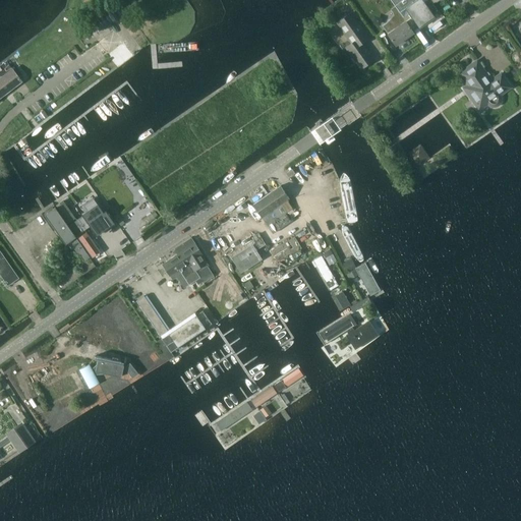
[(433,14),(439,11),(429,0),(390,0),(395,5),(390,9),(392,12),(393,15),(390,18),(385,23),(382,25),(395,45),(413,33),(411,30),(417,25),(419,29),(436,17),(433,14)]
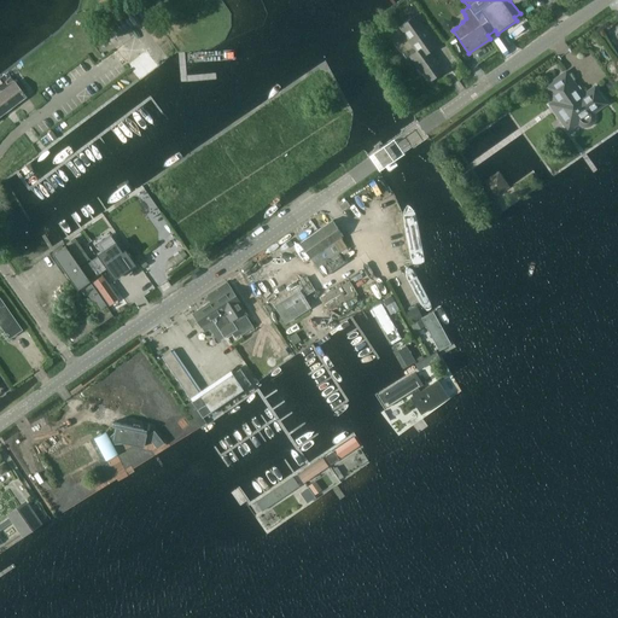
[(429,81),(443,71),(429,51),(437,45),(415,15),(400,27),(417,51),(409,56),(429,81)]
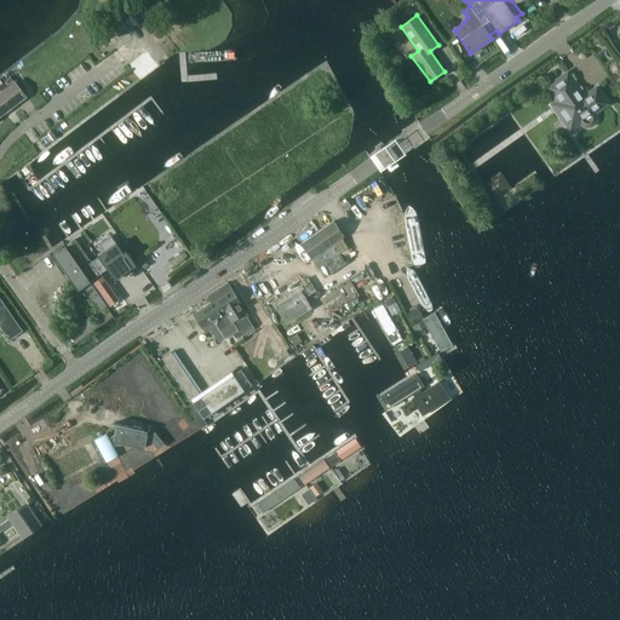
[(530,105),(538,116),(545,112),(549,116),(547,116),(555,127),(564,120),(572,131),(606,107),(607,109),(615,103),(596,74),(590,79),(587,75),(572,87),(567,80),(530,105)]
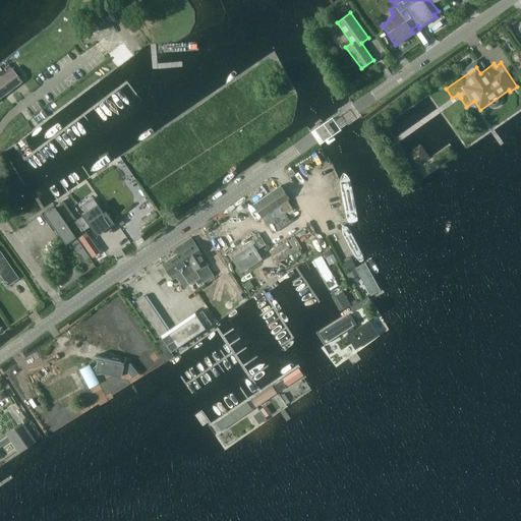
[(0,97),(22,80),(12,67),(0,76),(0,97)]
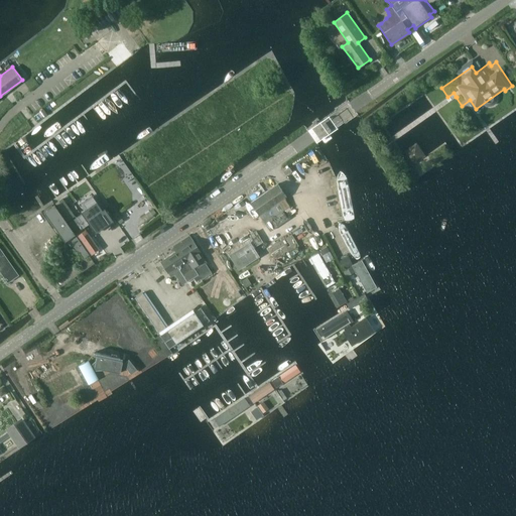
[(323,137),(323,139),(326,142),(332,137),(329,133),(325,136),(323,137)]
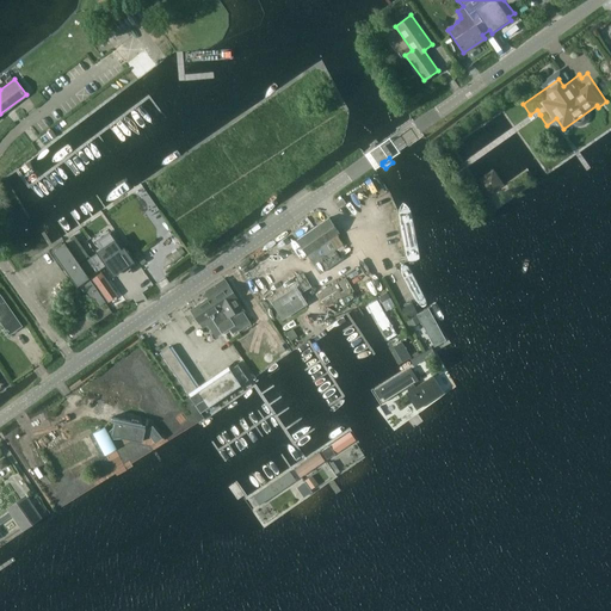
[(333,250),(341,245),(335,235),(339,233),(328,218),(292,244),(297,252),(302,248),(319,273),(340,260),(333,250)]
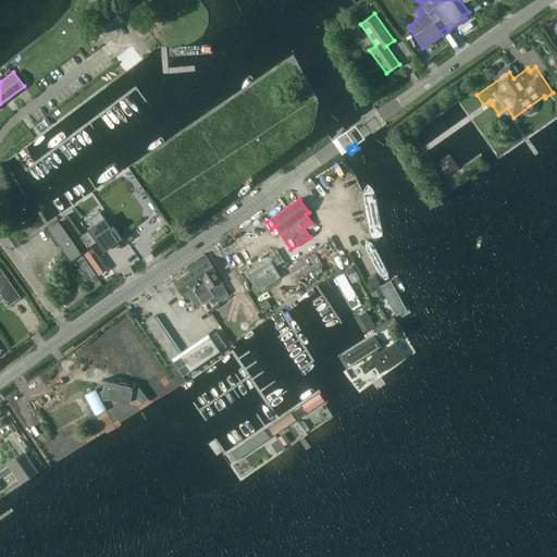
[(72,209),(58,219),(73,240),(82,234),(86,230),(72,209)]
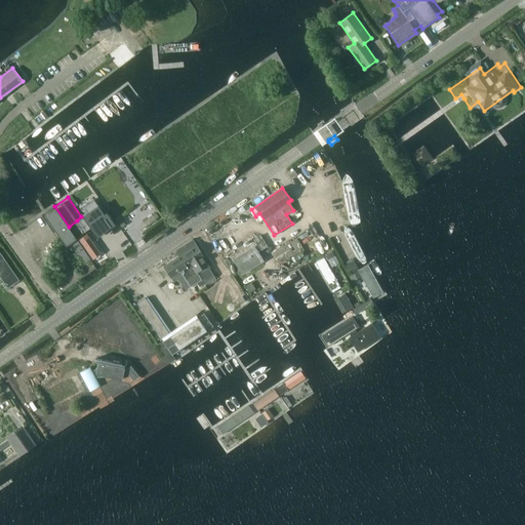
[(104,214),(95,202),(83,210),(88,216),(85,219),(89,226),(91,225),(97,234),(104,230),(101,226),(103,224),(106,229),(114,223),(107,212),(104,214)]
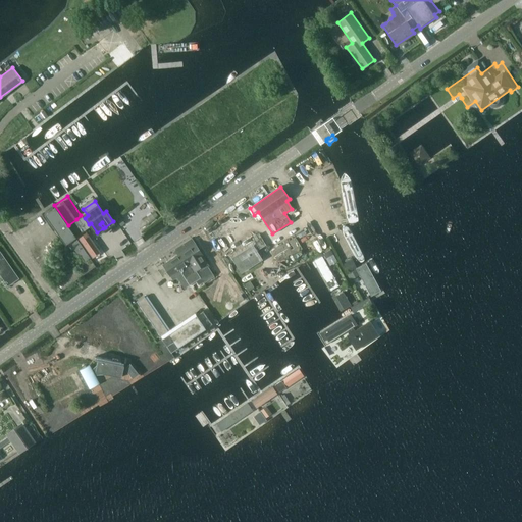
[(55,207),(45,215),(65,245),(76,238),(55,207)]
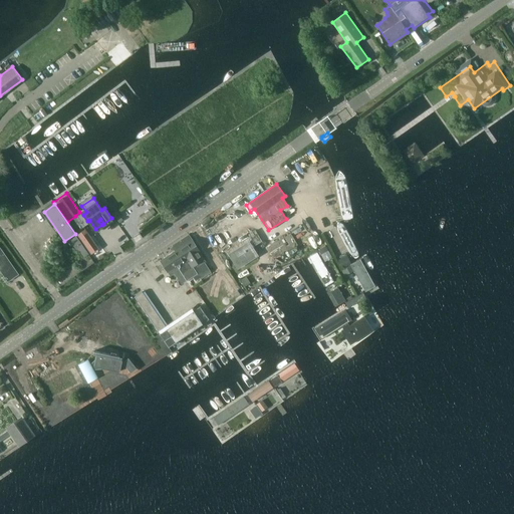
[(76,216),(68,222),(73,228),(77,226),(80,230),(84,227),(76,216)]
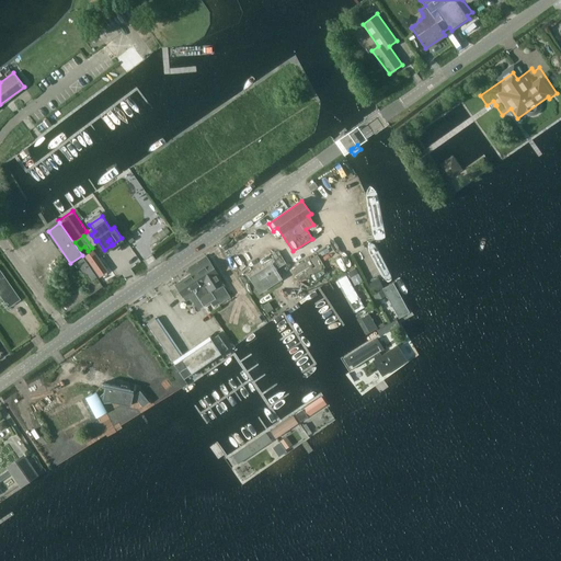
[(96,245),(82,255),(103,284),(117,274),(96,245)]
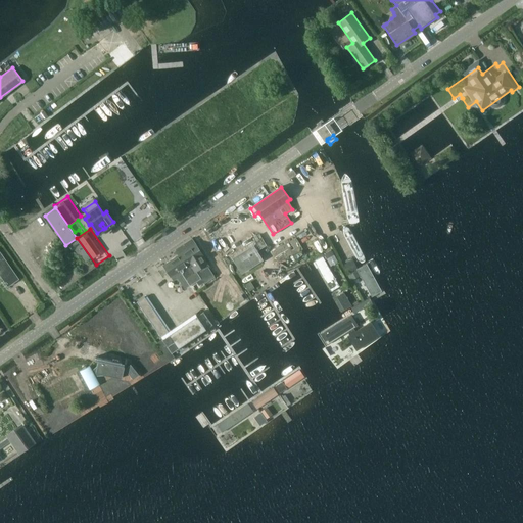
[(259,249),(266,246),(258,235),(252,239),(259,249)]
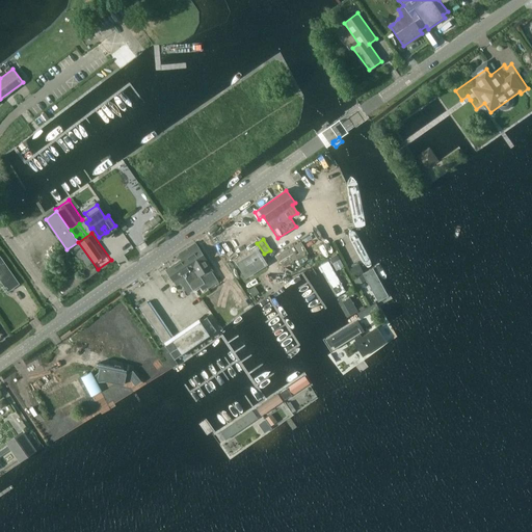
[(170,267),(166,270),(174,282),(183,275),(193,291),(204,284),(208,290),(218,283),(210,269),(211,268),(195,243),(187,248),(190,254),(170,267)]
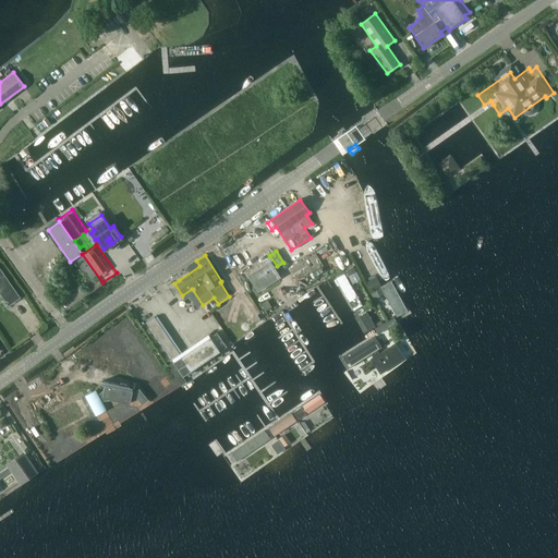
[(316,255),(291,269),(299,282),(324,267),(316,255)]
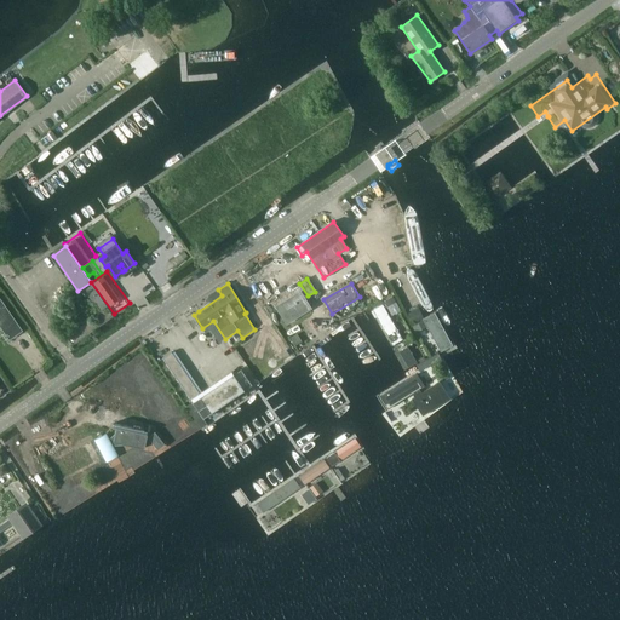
[(286,323),(292,320),(309,309),(299,293),(276,308),(286,323)]
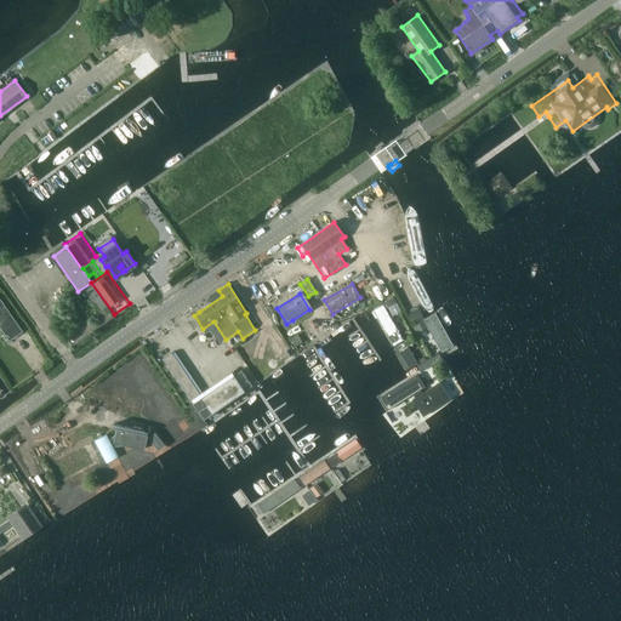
[(0,328),(9,341),(22,331),(0,300),(0,328)]
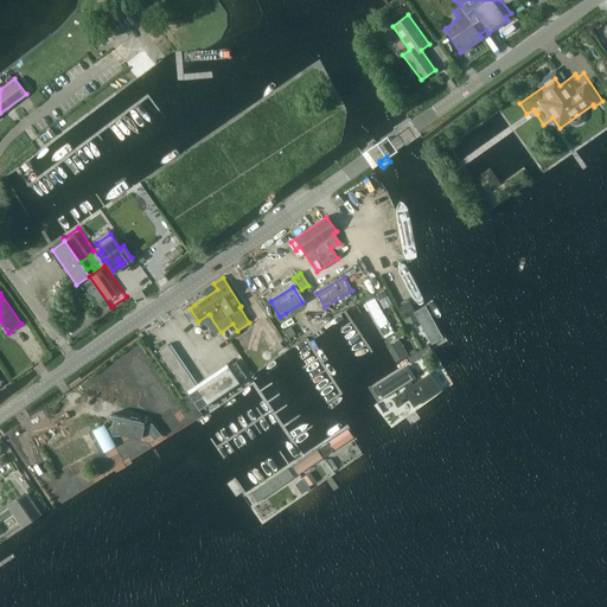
[(365,305),(384,342),(395,336),(376,299),(365,305)]
